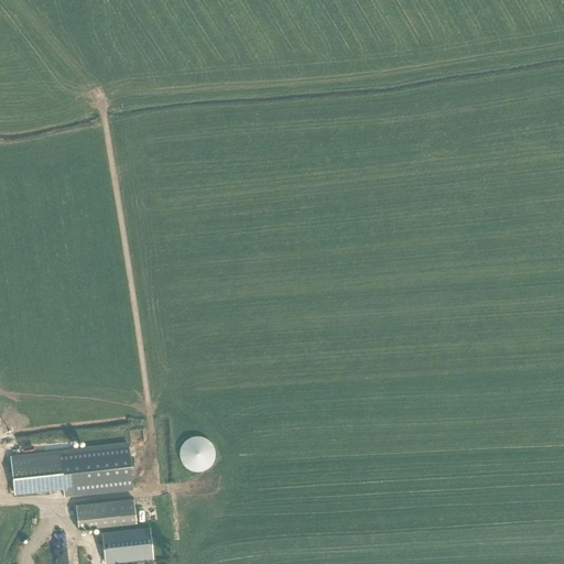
[(197,437),(196,437),(194,437),(193,437),(191,438),(190,438),(187,440),(186,441),(185,442),(184,443),(183,444),(182,445),(181,447),(181,448),(180,449),(180,452),(180,453),(180,455),(180,456),(180,458),(180,459),(181,462),(181,463),(182,464),(183,466),(184,467),(185,468),(186,469),(187,470),(190,470),(191,472),(193,472),(194,473),(196,473),(197,473),(199,473),(201,473),(203,472),(204,472),(205,470),(207,469),(208,468),(209,467),(210,466),(212,465),(213,464),(213,462),(214,461),(214,458),(215,457),(215,455),(215,454),(215,452),(214,451),(214,449),(213,447),(213,446),(212,445),(210,443),(209,442),(208,441),(207,440),(205,440),(204,438),(203,437),(201,437),(199,437),(197,437)]
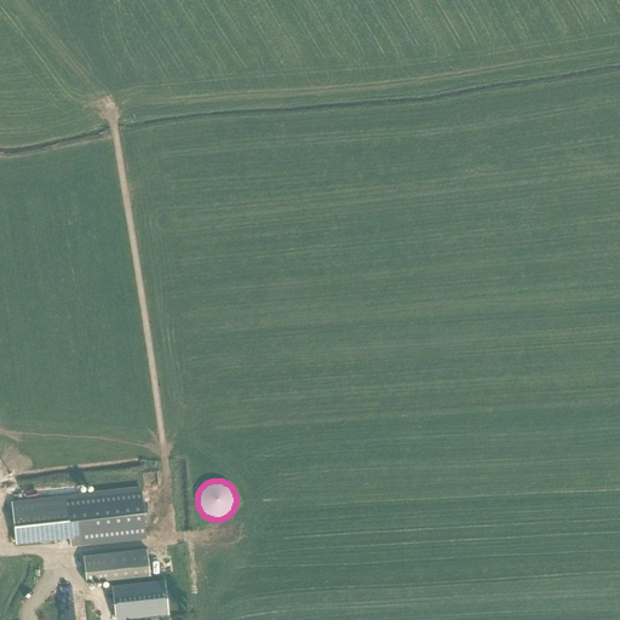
[(145,539),(141,489),(11,501),(16,541),(69,537),(70,546),(145,539)]
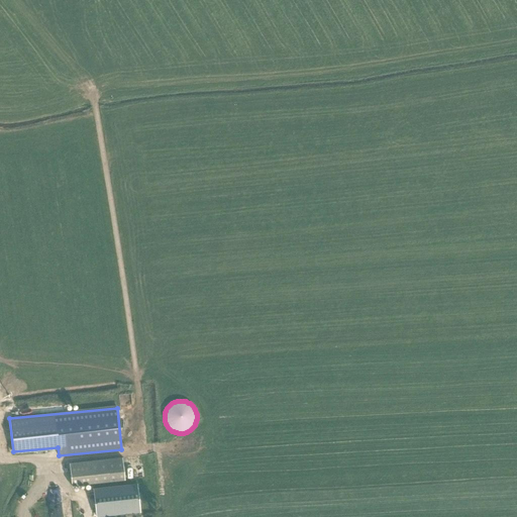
[(124,481),(122,458),(69,463),(72,486),(124,481)]
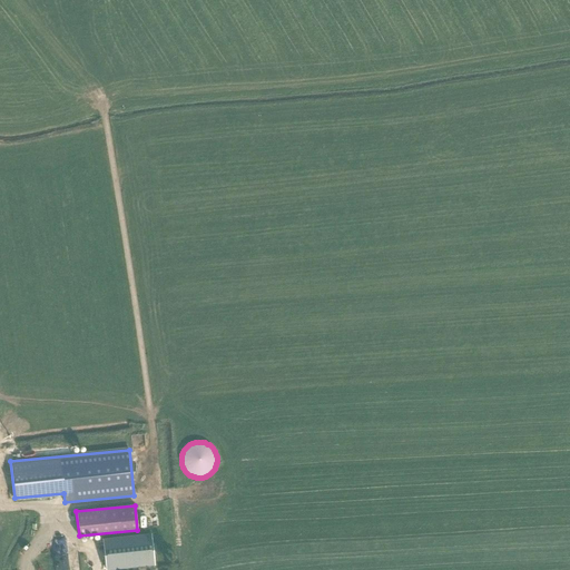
[(114,569),(155,566),(151,536),(104,541),(106,569),(114,569)]
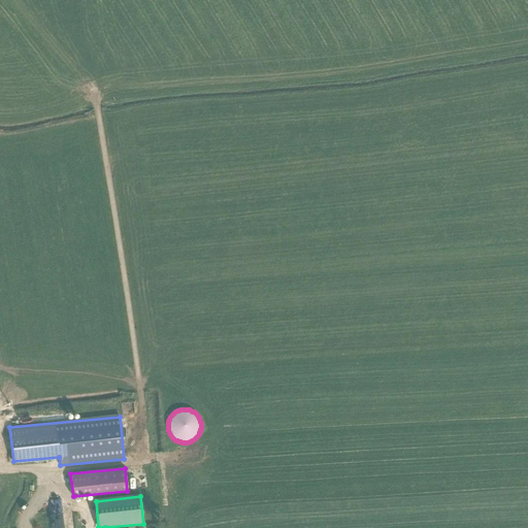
[(64,527),(71,527),(71,509),(58,510),(59,517),(64,517),(64,527)]
